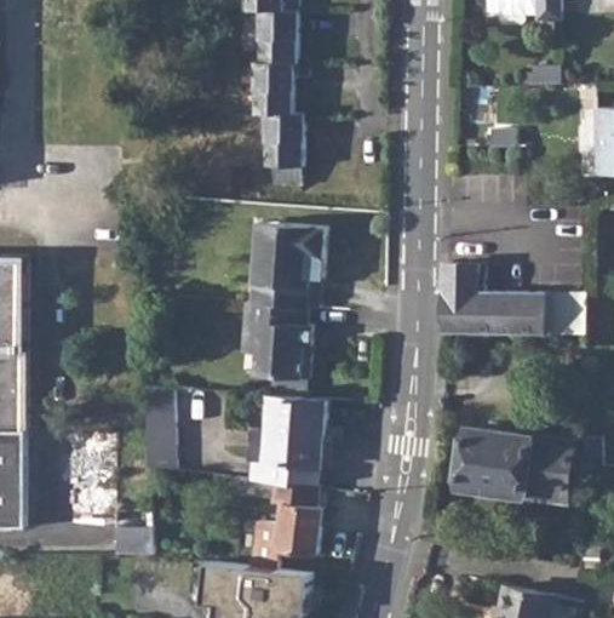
[(241,0),(241,12),(258,13),(257,63),(252,63),(252,115),(263,116),(263,167),(300,167),(302,114),(291,114),(291,64),(297,63),(296,0),(241,0)]
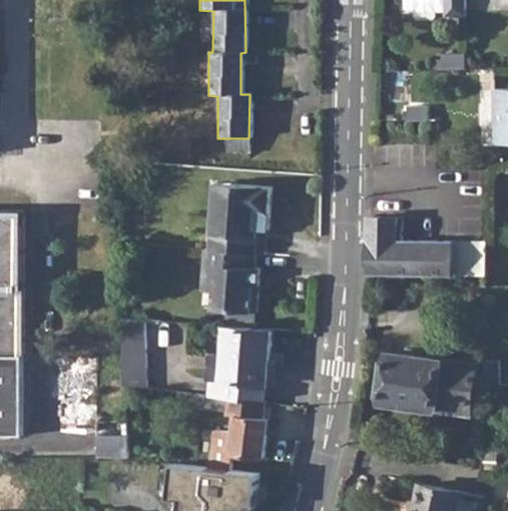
[(462,0),(401,0),(402,14),(412,14),(412,19),(414,21),(429,21),(432,19),(432,14),(442,14),(442,18),(462,18),(462,0)]
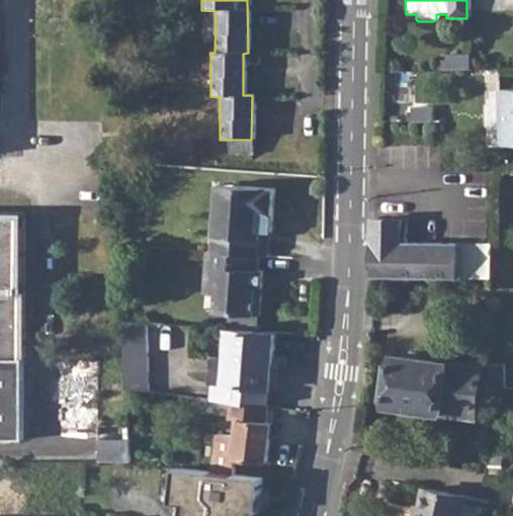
[(512,89),(497,90),(497,147),(512,146),(512,89)]
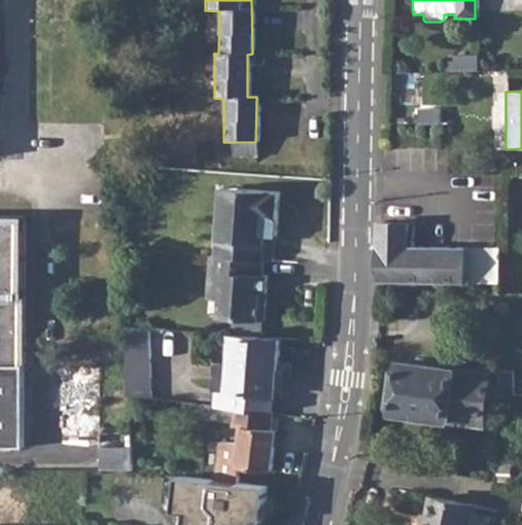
[(414,109),(414,125),(435,125),(435,110),(414,109)]
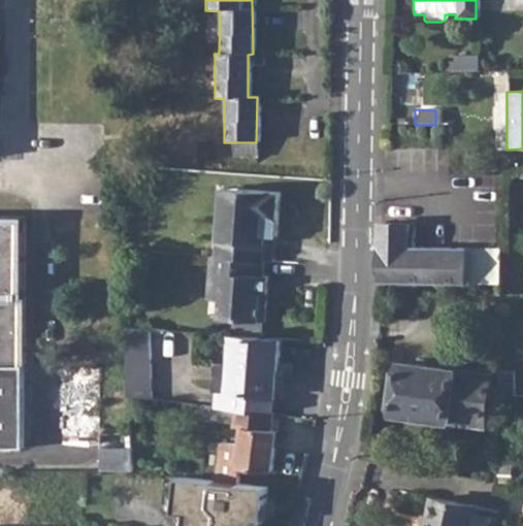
[(219,191),(218,216),(233,217),(235,192),(219,191)]
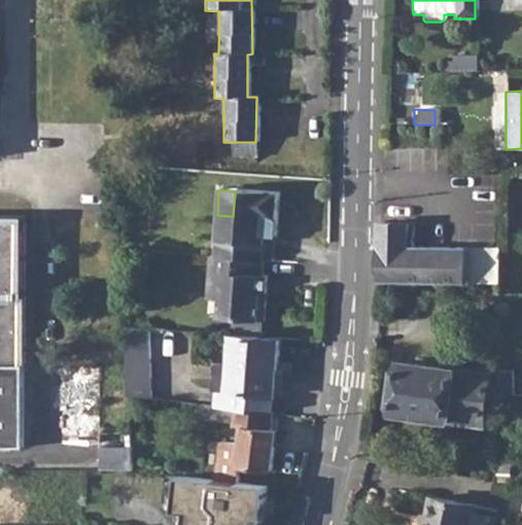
[(217,215),(213,258),(261,263),(264,239),(273,239),(277,195),(235,191),(233,216),(217,215)]
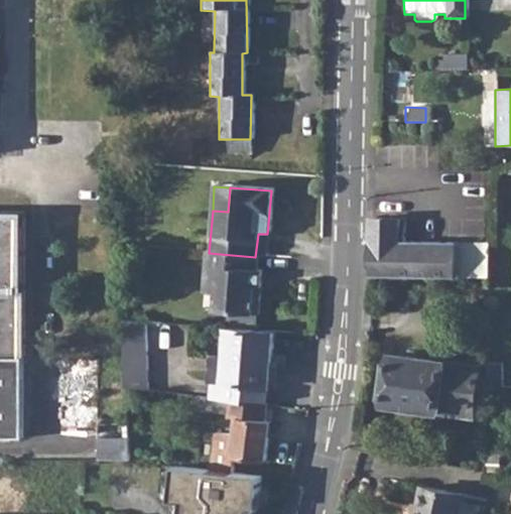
[(17,216),(0,216),(0,438),(18,439),(18,303),(17,216)]
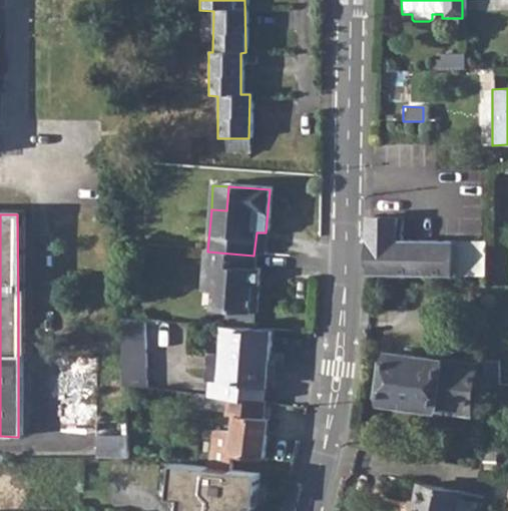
[(368,216),(366,276),(483,279),(484,242),(396,240),(396,217),(368,216)]
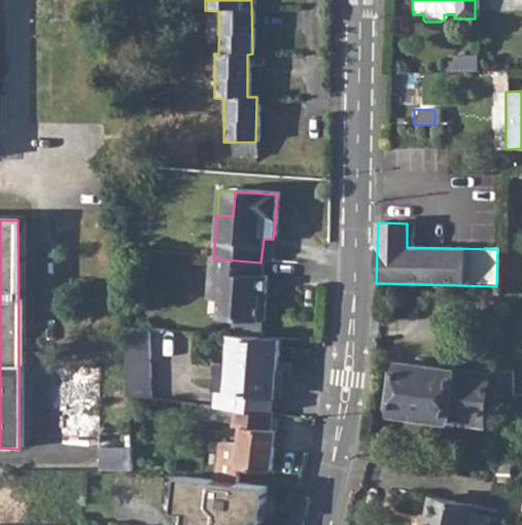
[(273,239),(264,239),(261,263),(272,263),(273,239)]
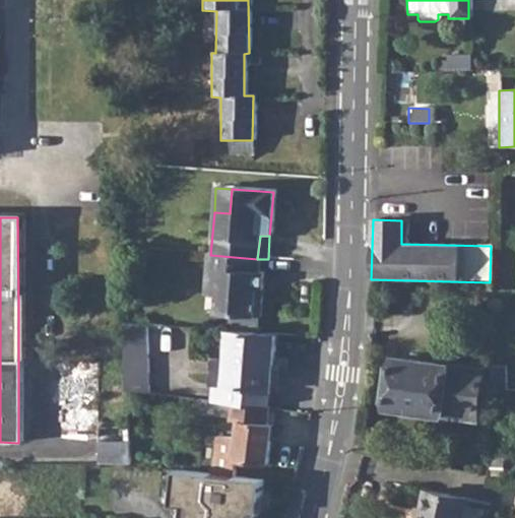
[(210,255),(205,255),(203,276),(215,277),(213,299),(212,316),(258,319),(261,274),(257,273),(257,259),(210,255)]
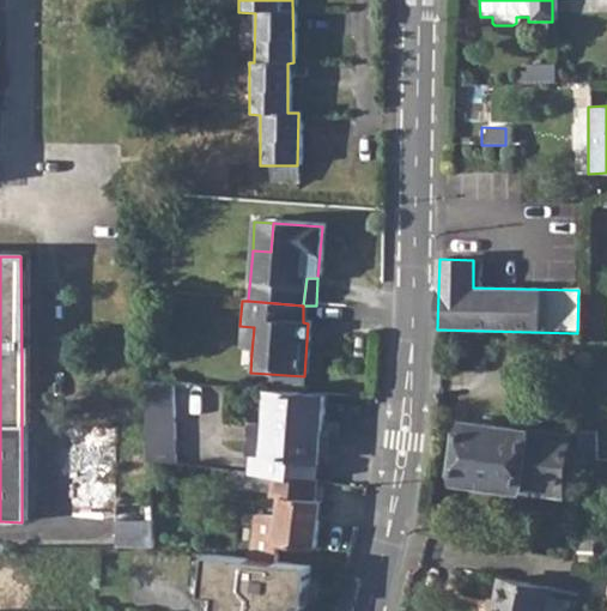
[(254,327),(240,326),(238,351),(252,352),(254,327)]
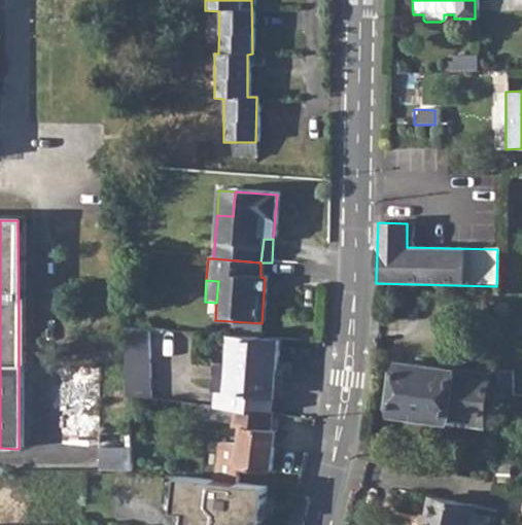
[(182,333),(124,327),(125,370),(125,396),(148,399),(147,346),(180,344),(182,333)]
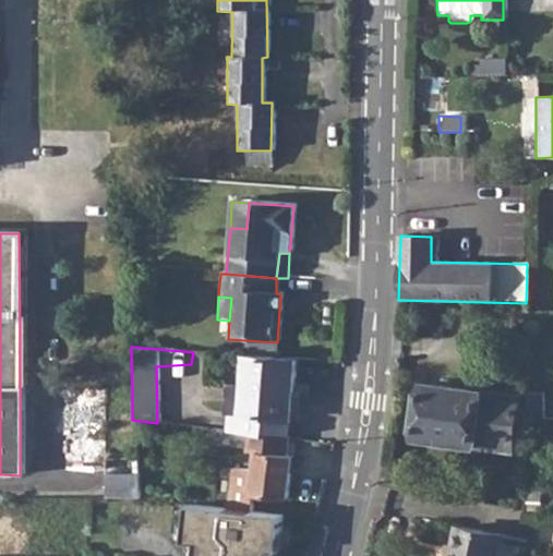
[(227,386),(223,433),(228,434),(287,442),(293,360),(241,355),(239,387),(227,386)]
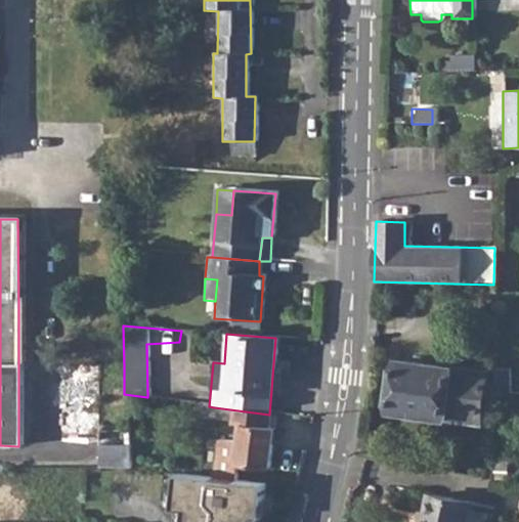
[(398,360),(391,414),(478,425),(485,373),(398,360)]
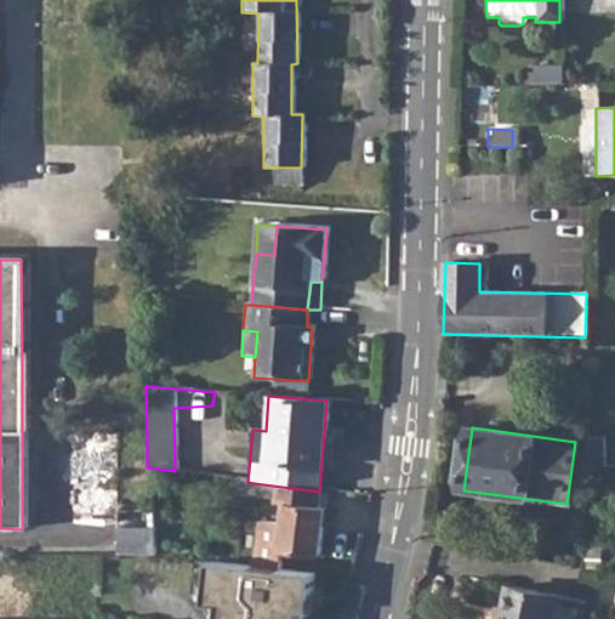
[(602,437),(584,437),(584,467),(602,467),(602,437)]
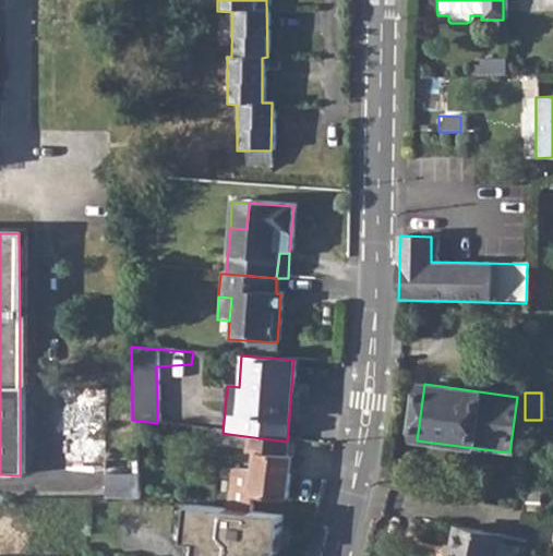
[(287,442),(228,434),(227,443),(244,445),(244,451),(255,454),(252,471),(230,468),(225,509),(249,511),(251,494),(284,499),(290,458),(286,457),(288,442),(287,442)]
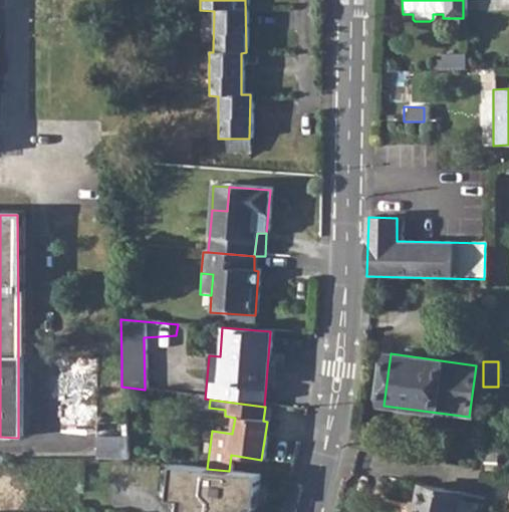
[(123,424),(94,424),(93,459),(124,458),(123,435),(123,424)]
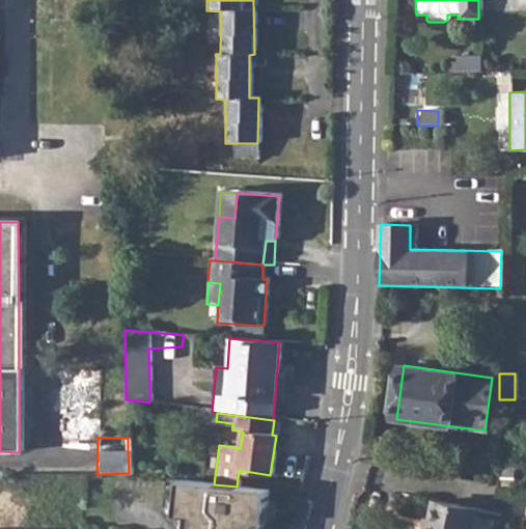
[(259,526),(265,491),(237,486),(214,484),(177,479),(173,512),(186,513),(183,528),(217,528),(219,521),(259,526)]
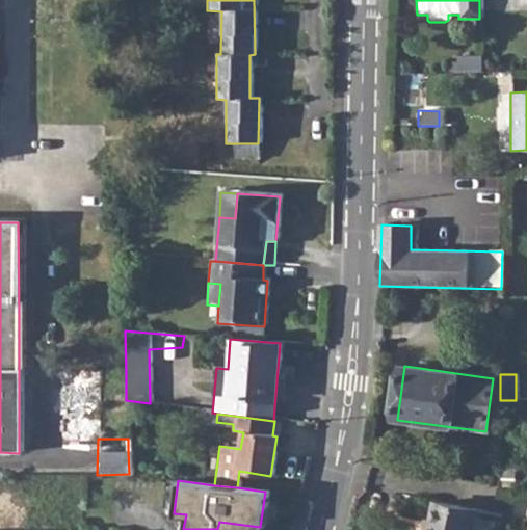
[(471,529),(475,511),(433,503),(430,520),(428,529),(471,529)]
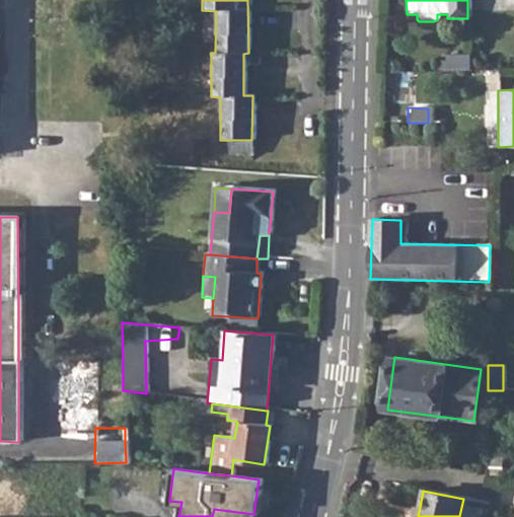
[(418,516),(420,507),(411,506),(408,516),(418,516)]
